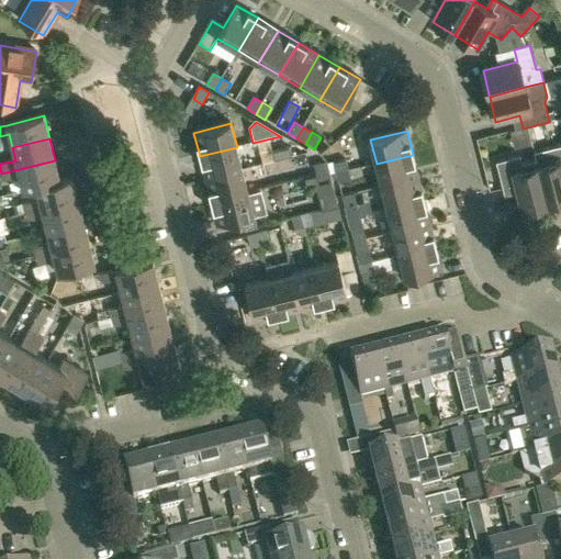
[(560,146),(549,149),(535,154),(537,160),(538,168),(539,167),(548,203),(560,200),(560,146)]
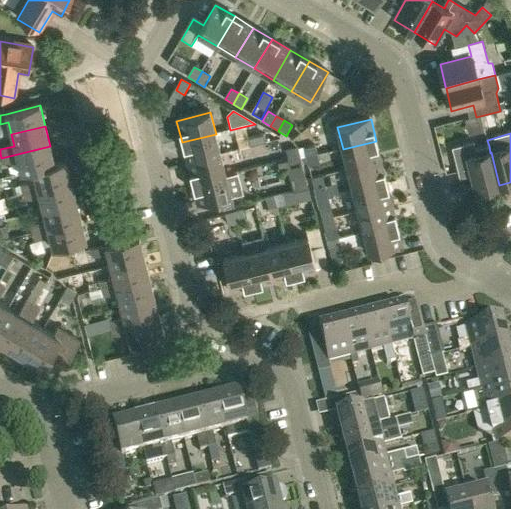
[(221,155),(216,134),(182,142),(187,163),(221,155)]
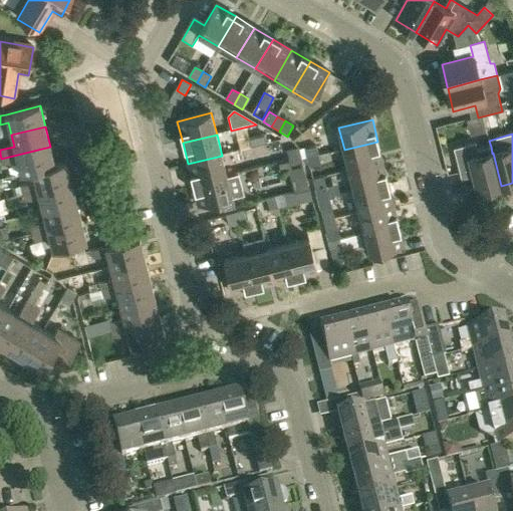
[(264,137),(249,141),(251,148),(266,144),(264,137)]
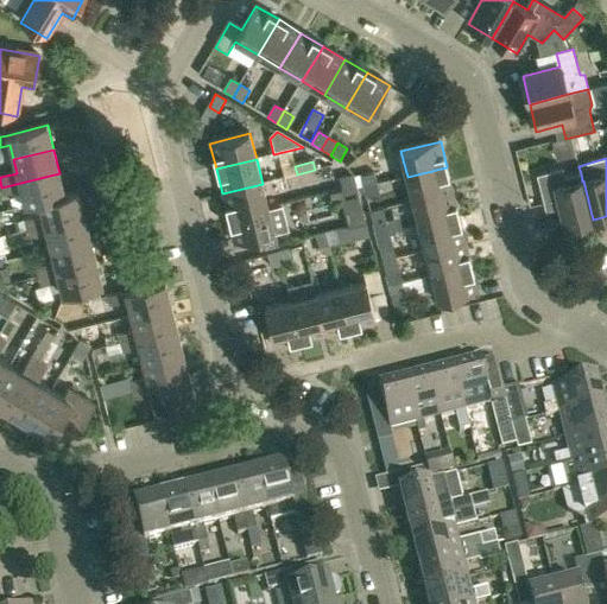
[(447,167),(408,177),(413,202),(454,192),(447,167)]
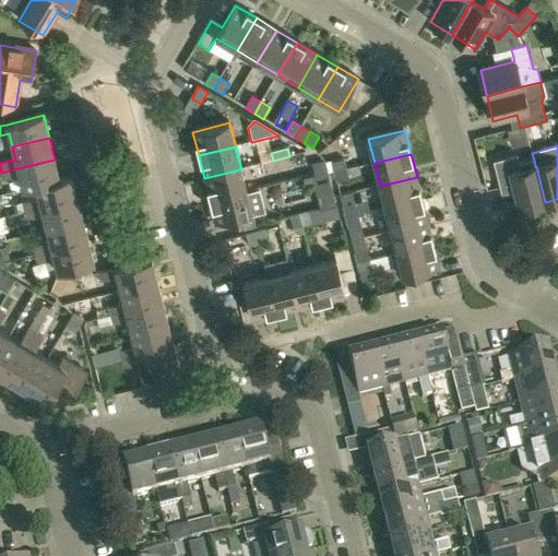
[(519,156),(495,162),(501,188),(513,185),(520,209),(545,202),(536,166),(535,167),(534,160),(520,163),(519,156)]
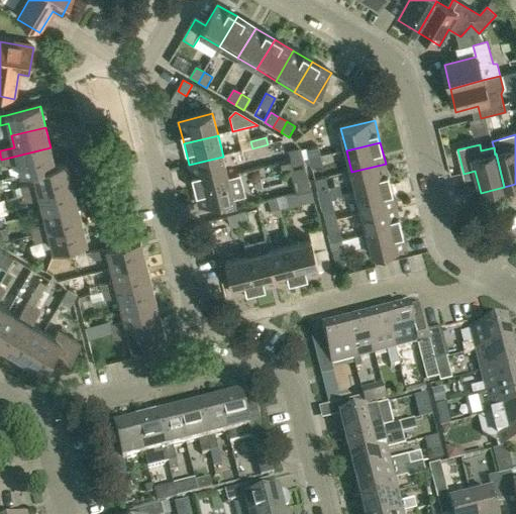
[(56,167),(50,147),(1,160),(3,168),(18,164),(21,176),(56,167)]
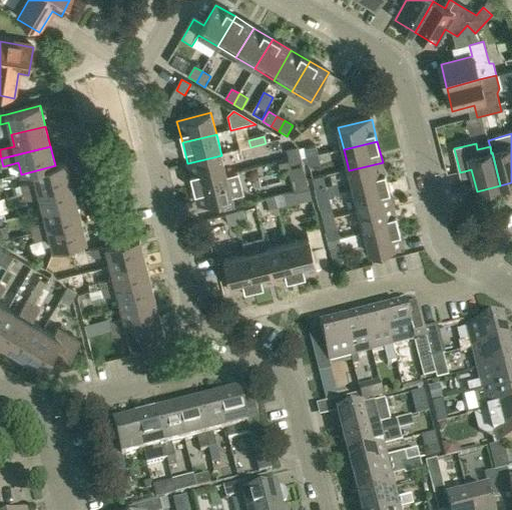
[(307,159),(319,156),(317,147),(305,150),(307,159)]
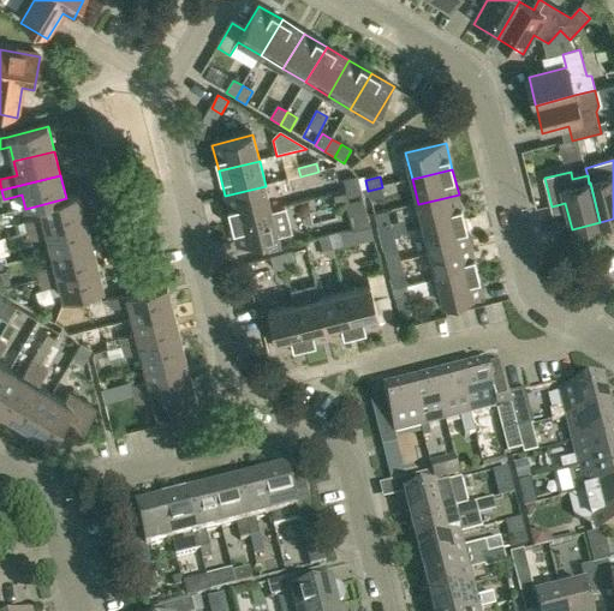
[(347,192),(361,189),(358,178),(344,181),(347,192)]
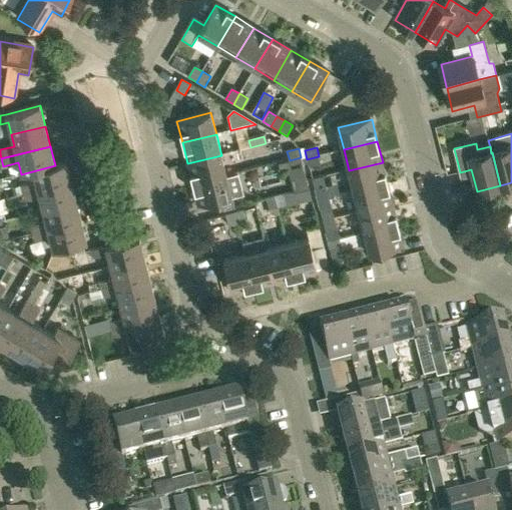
[(226,176),(221,155),(187,163),(192,184),(226,176)]
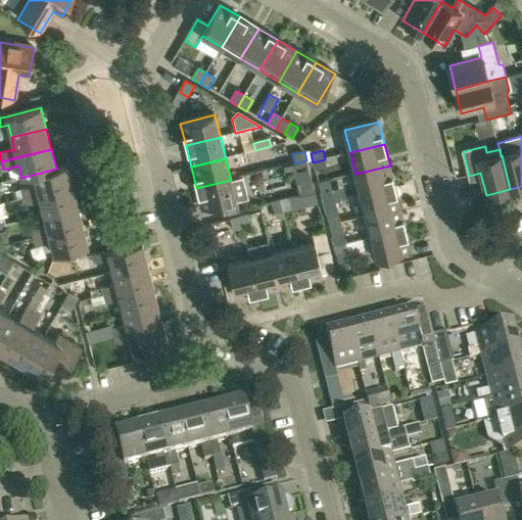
[(327,169),(325,159),(313,162),(315,171),(327,169)]
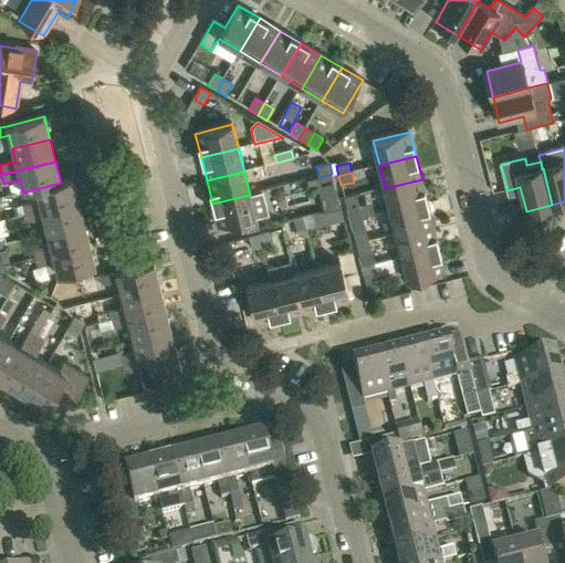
[(322,187),(335,184),(332,174),(320,177),(322,187)]
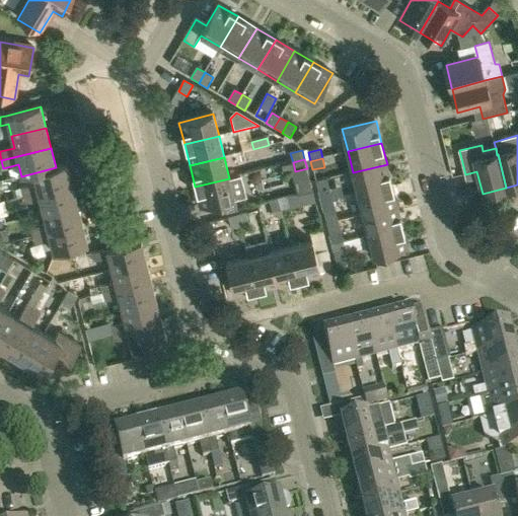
[(56,167),(21,176),(21,177),(33,174),(37,186),(21,190),(23,198),(73,185),(67,164),(56,167)]
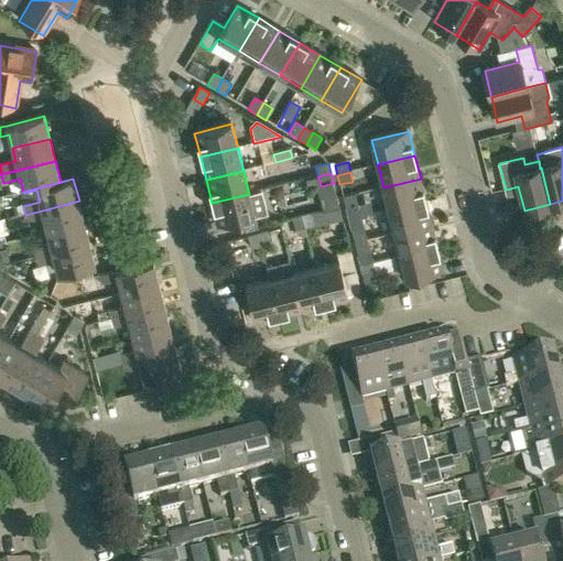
[(421,179),(383,187),(389,211),(426,201),(421,179)]
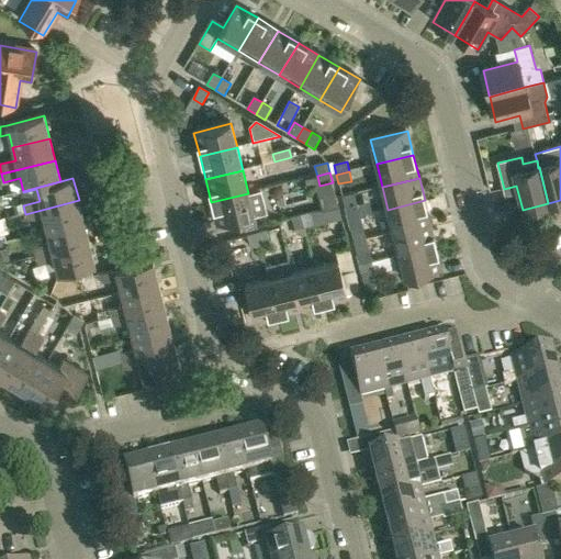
[(267,213),(261,191),(248,194),(248,193),(211,202),(217,226),(267,213)]
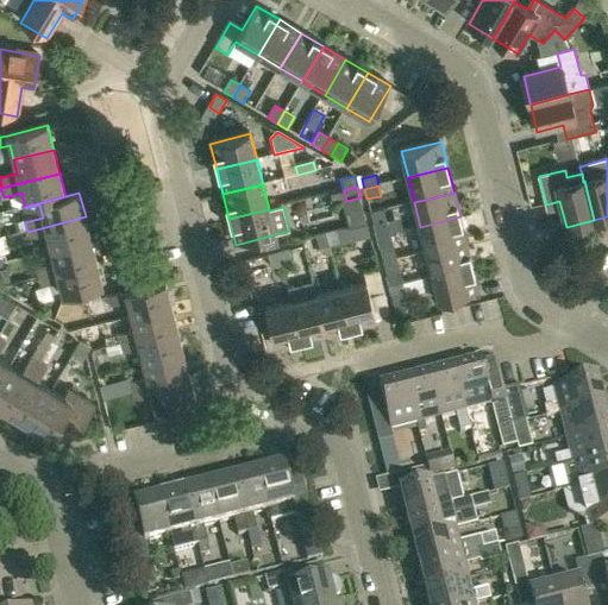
[(86,216),(27,232),(30,240),(48,237),(51,251),(92,240),(86,216)]
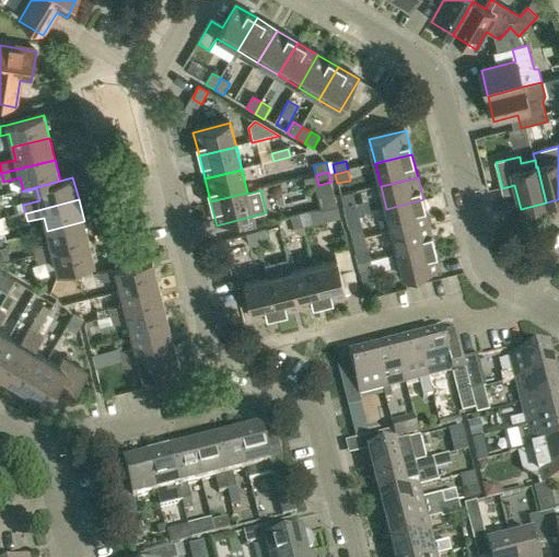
[(429,223),(423,199),(386,209),(392,232),(429,223)]
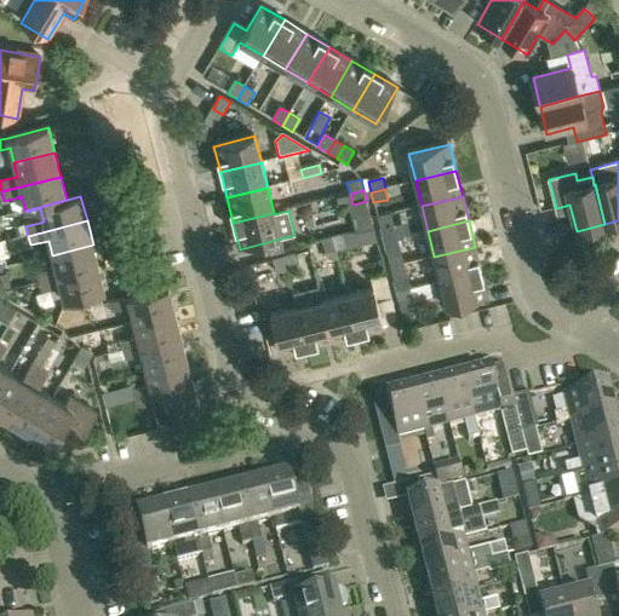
[(384,242),(397,239),(395,228),(380,231),(384,242)]
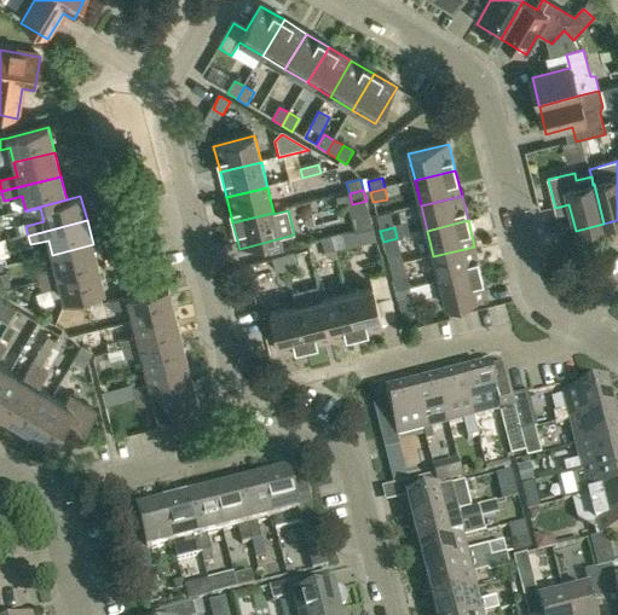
[(362,245),(357,231),(342,235),(347,249),(362,245)]
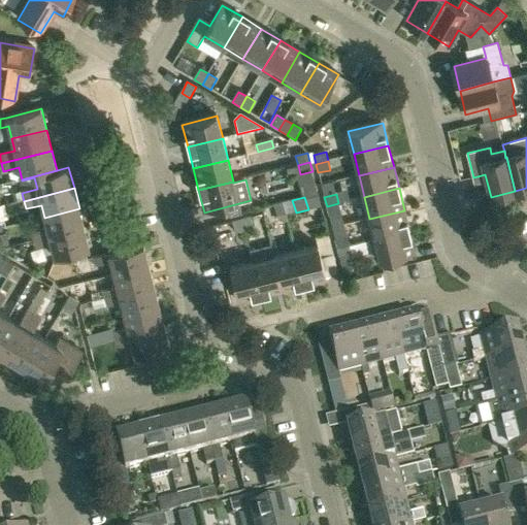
[(287,215),(296,212),(292,200),(283,202),(287,215)]
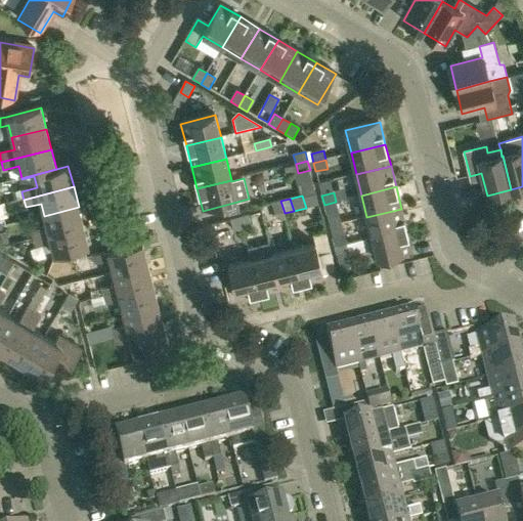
[(285,213),(280,201),(271,204),(275,216),(285,213)]
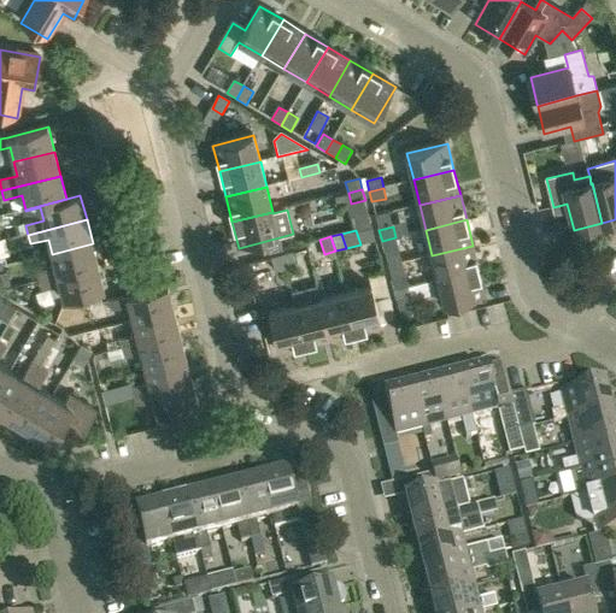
[(382,241),(385,252),(398,248),(396,237),(382,241)]
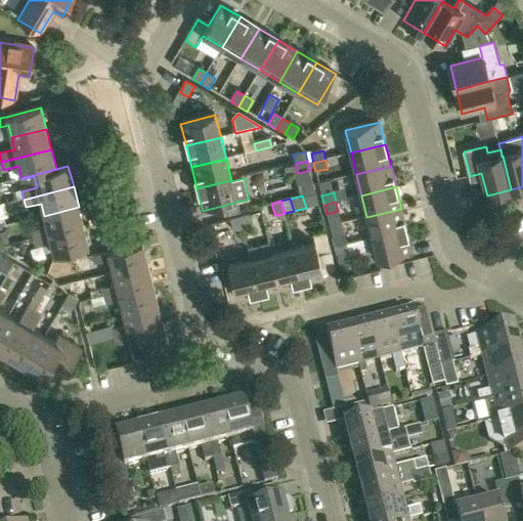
[(79,207),(44,216),(47,228),(32,231),(34,240),(84,227),(79,207)]
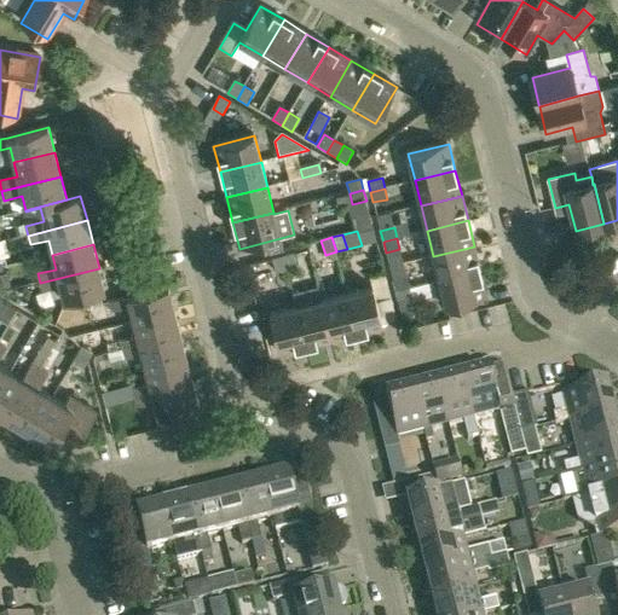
[(480,271),(474,247),(433,256),(440,282),(480,271)]
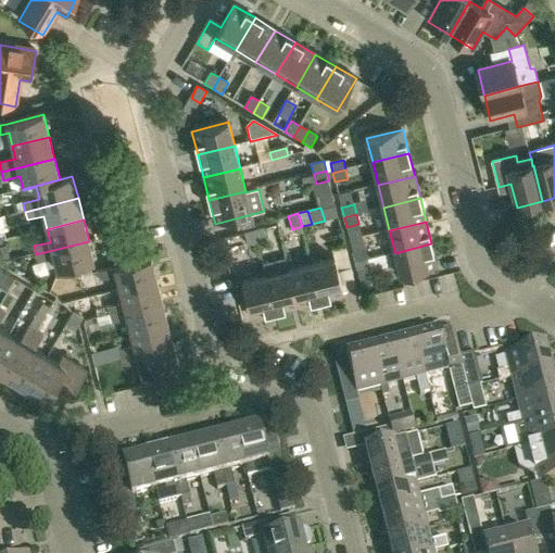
[(255,231),(259,244),(267,242),(264,229),(255,231)]
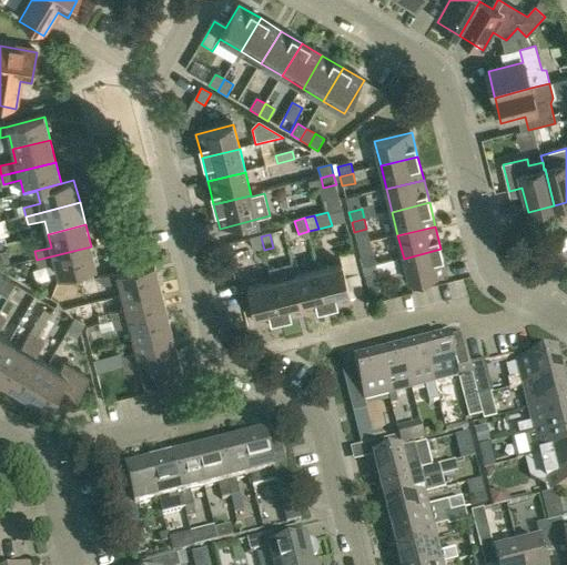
[(251,240),(254,252),(264,250),(261,236),(251,240)]
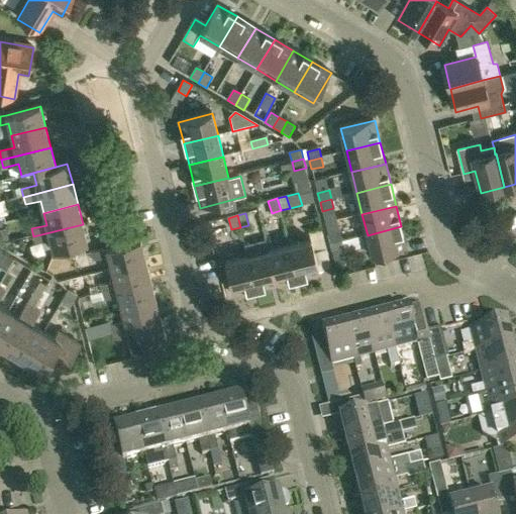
[(83,224),(33,236),(35,244),(50,240),(54,253),(88,244),(83,224)]
